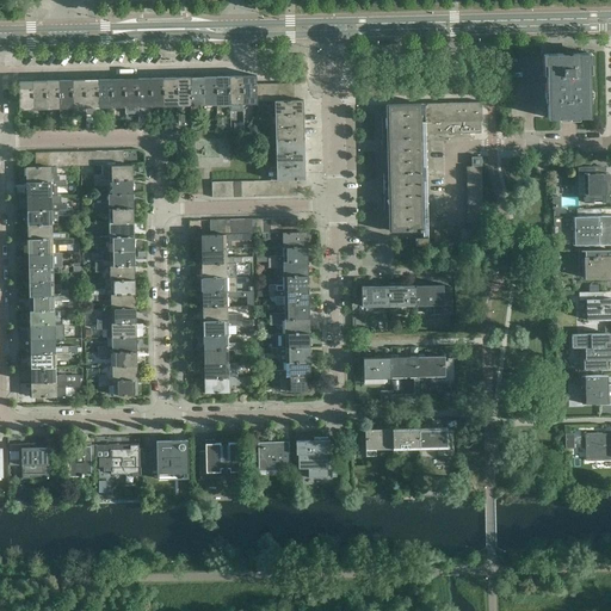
[(590,117),(588,63),(591,63),(591,53),(572,54),(572,55),(562,55),(562,54),(543,54),(543,65),(545,65),(547,118),(590,117)]
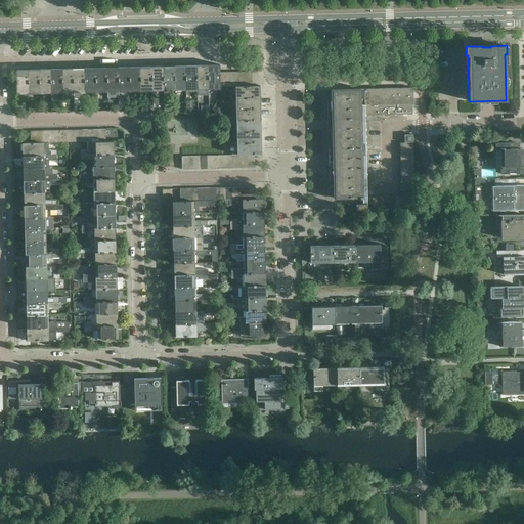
[(209,89),(208,87),(208,64),(197,66),(198,90),(209,89)]
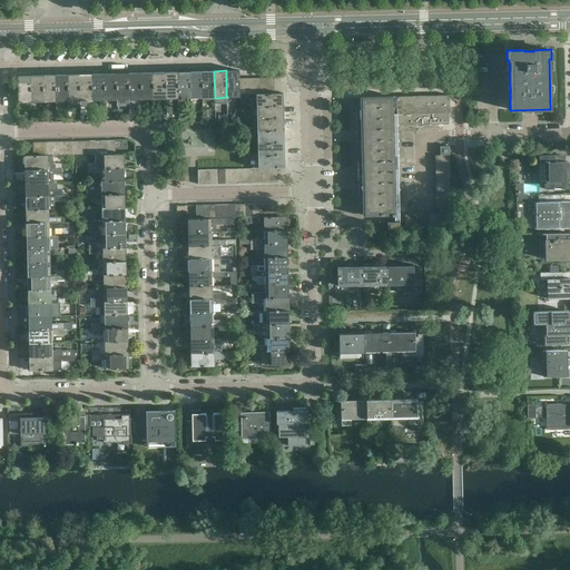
[(239,95),(239,79),(238,70),(226,70),(226,95),(239,95)]
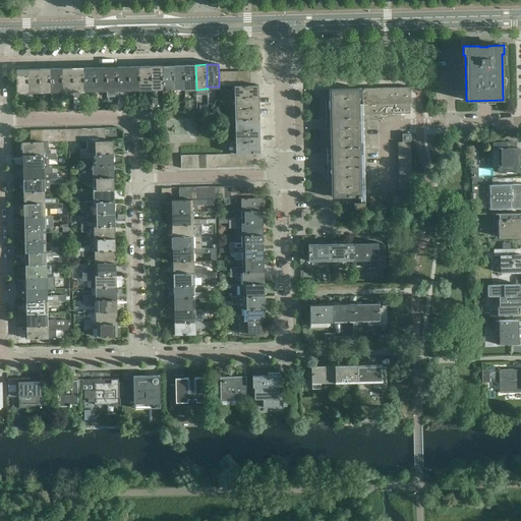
[(173,88),(173,65),(162,66),(162,88),(173,88)]
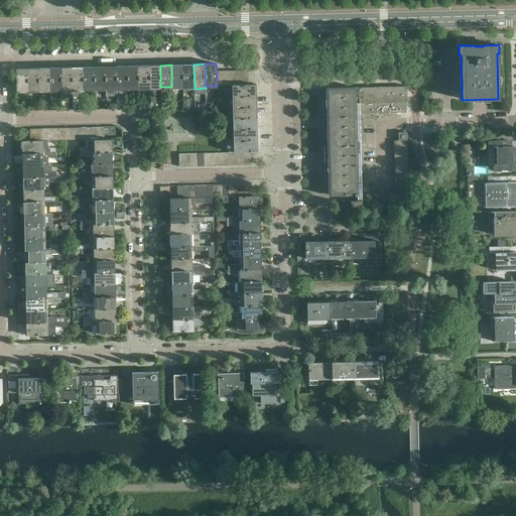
[(182,87),(182,65),(171,65),(171,87),(182,87)]
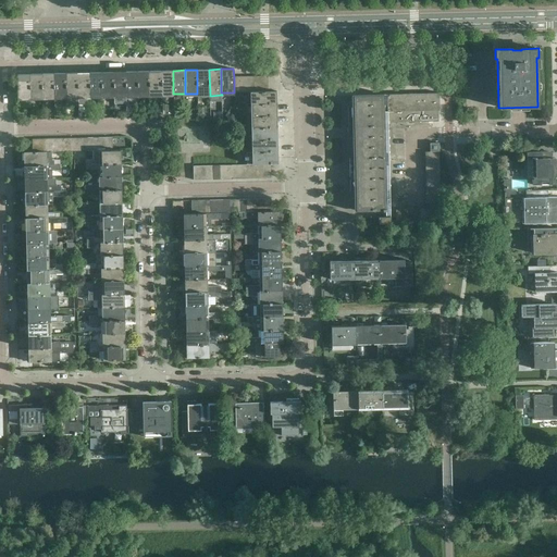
[(210,96),(209,70),(197,70),(197,94),(198,96),(210,96)]
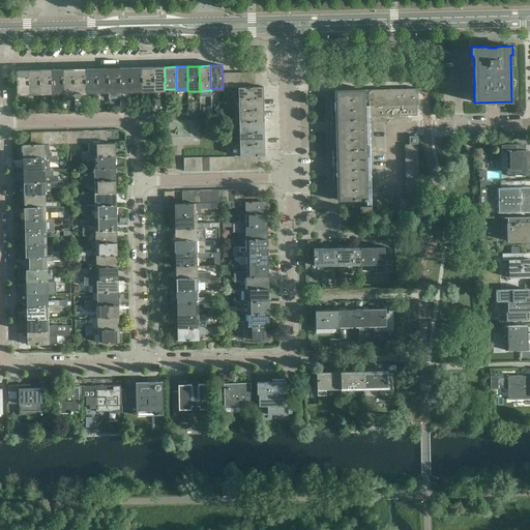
[(130,90),(130,67),(119,68),(119,90),(130,90)]
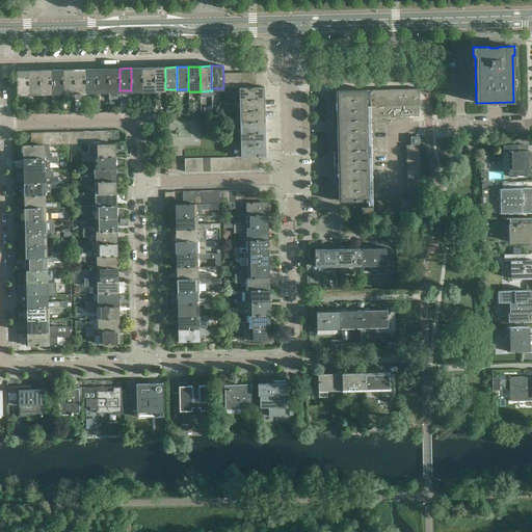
[(142,90),(142,68),(131,68),(131,90),(142,90)]
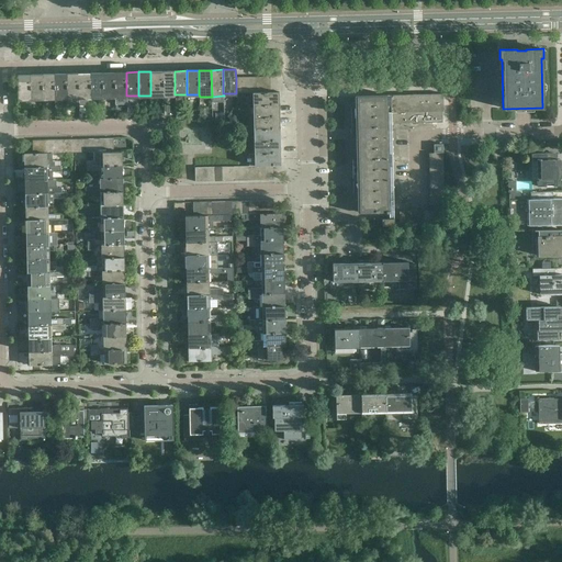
[(164,98),(163,71),(150,71),(150,96),(152,98),(164,98)]
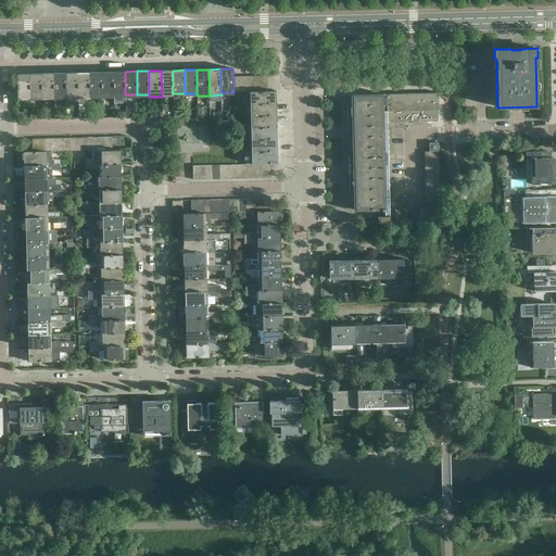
[(174,97),(173,93),(173,71),(161,71),(162,97),(174,97)]
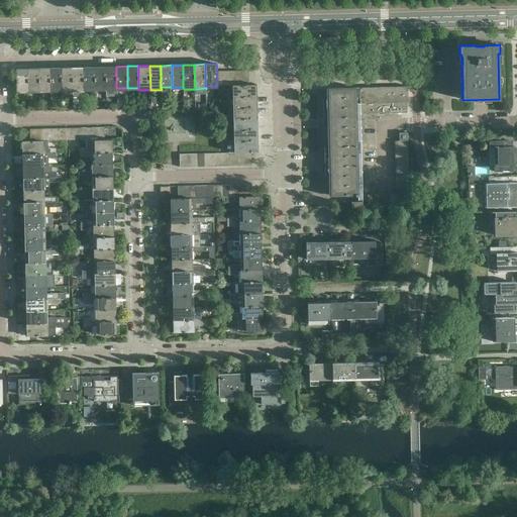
[(83,89),(83,67),(72,68),(72,89),(83,89)]
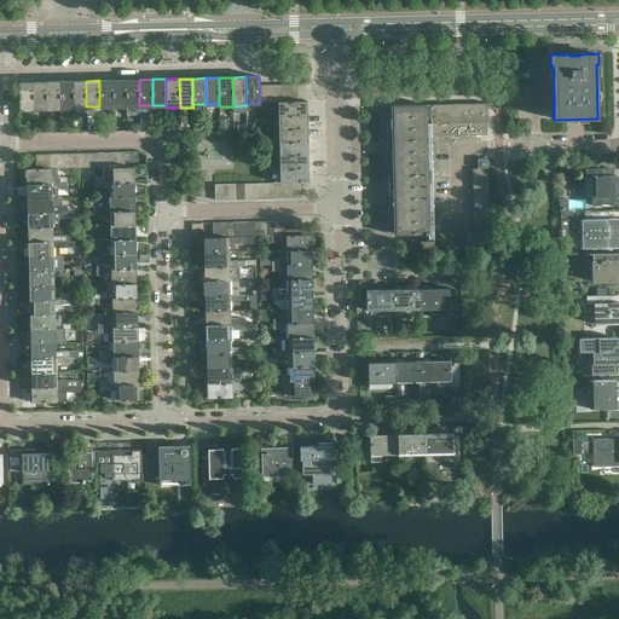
[(113,106),(113,80),(99,80),(99,106),(100,109),(114,109),(113,106)]
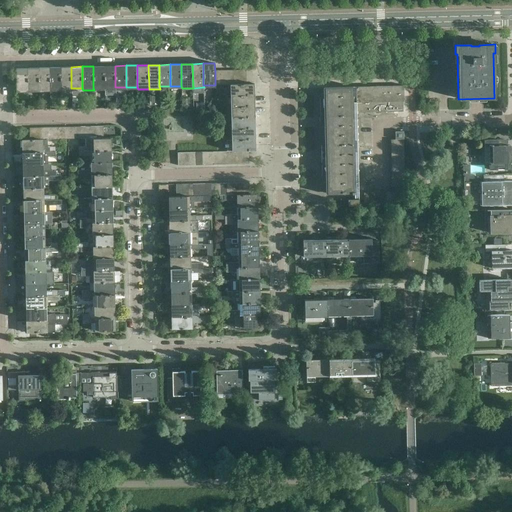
[(104,88),(104,66),(93,66),(93,88),(104,88)]
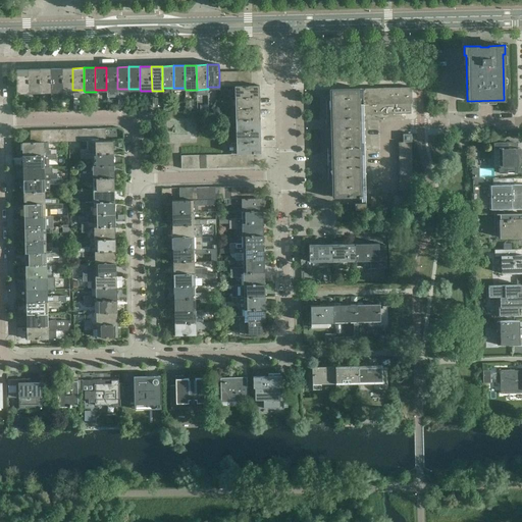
[(117,89),(117,67),(106,67),(106,90),(117,89)]
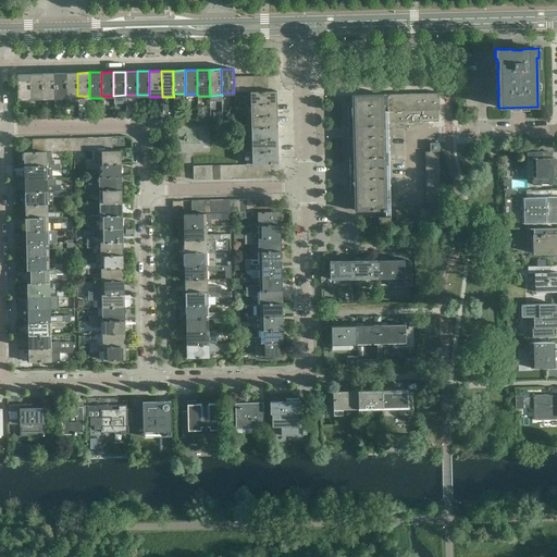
[(53,97),(53,73),(41,74),(41,97),(53,97)]
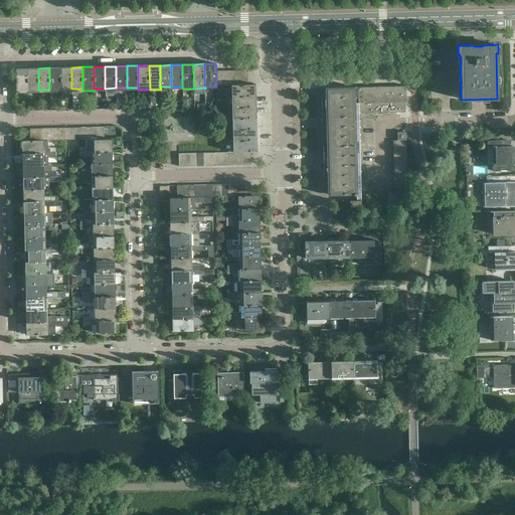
[(61,90),(60,67),(49,67),(49,90),(61,90)]
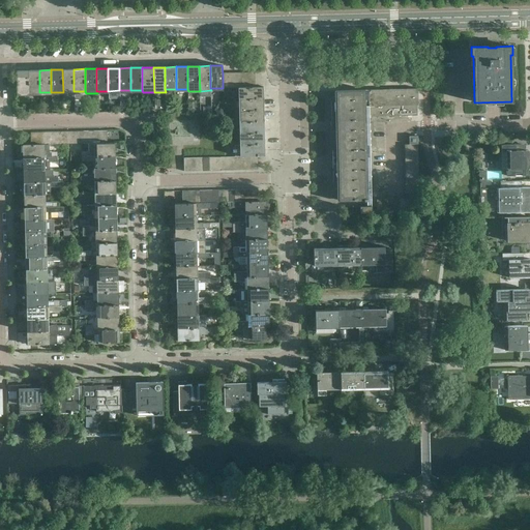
[(74,91),(74,69),(62,69),(63,92),(63,94),(75,94),(74,91)]
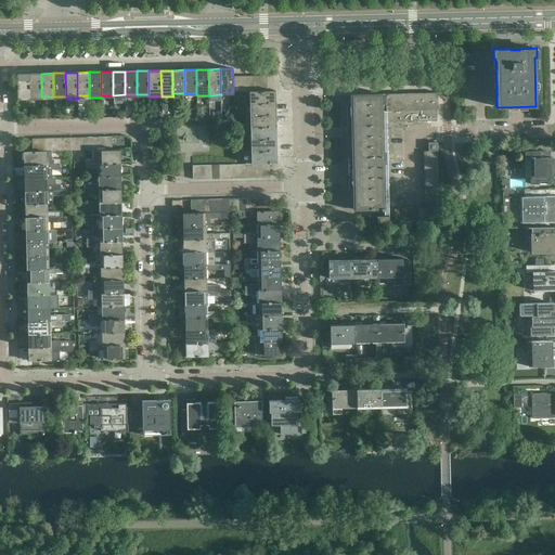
[(30,97),(29,74),(17,74),(17,98),(30,97)]
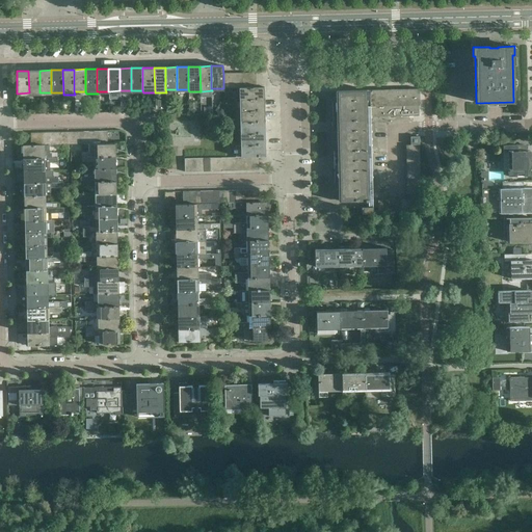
[(40,92),(40,71),(28,71),(29,92),(40,92)]
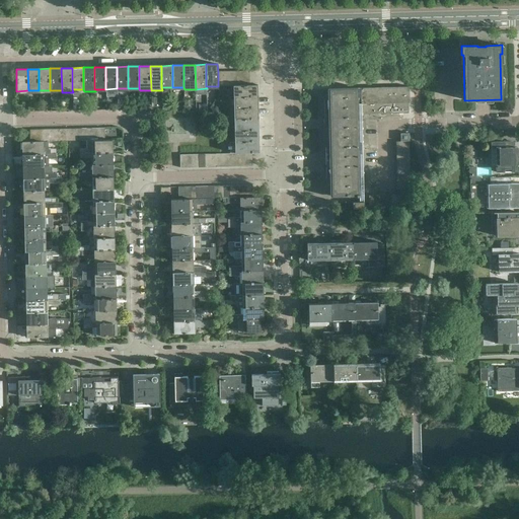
[(249,85),(248,71),(236,71),(236,85),(249,85)]
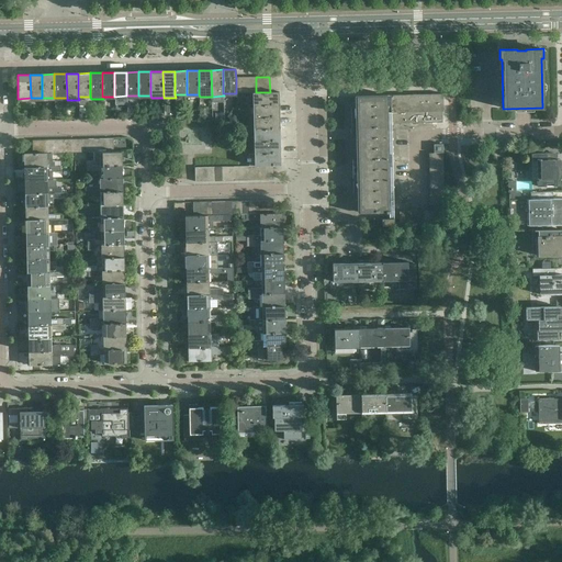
[(279,92),(270,92),(256,92),(255,92),(255,105),(279,104),(279,92)]
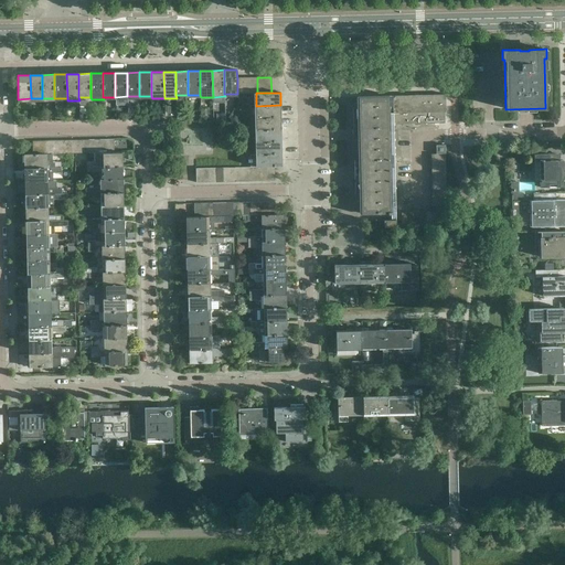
[(411,124),(411,95),(393,96),(394,125),(411,124)]
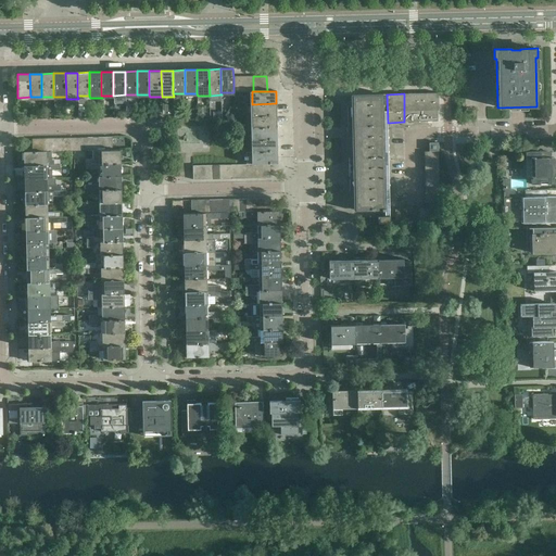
[(420,122),(420,93),(404,93),(404,122),(420,122)]
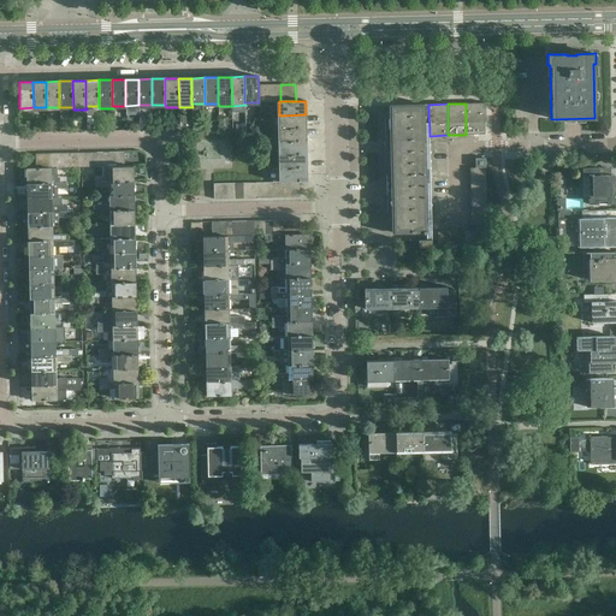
[(486,123),(485,104),(466,104),(466,135),(485,134),(485,123),(486,123)]
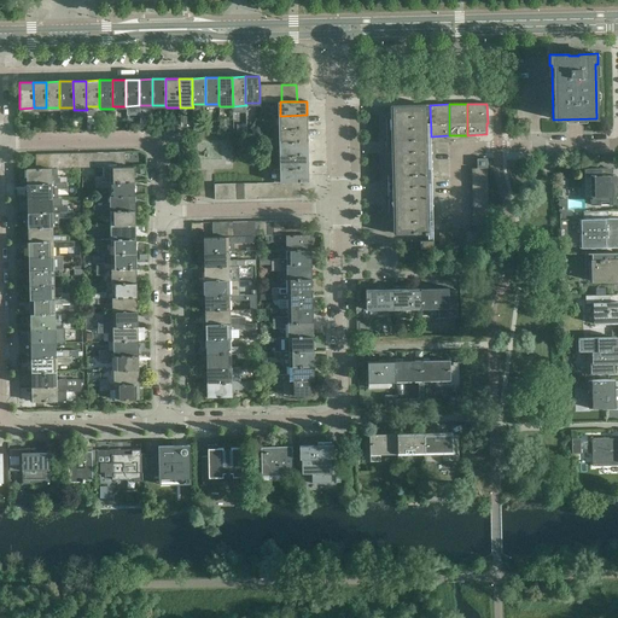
[(433,233),(431,136),(430,105),(394,106),(394,117),(386,118),(386,149),(392,152),(395,153),(396,175),(388,176),(389,207),(389,211),(396,211),(397,234),(433,233)]
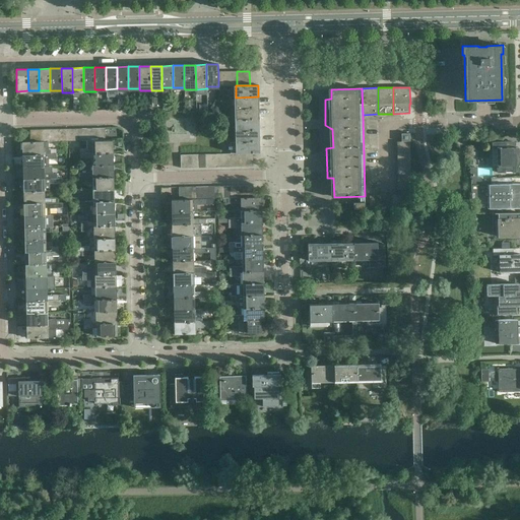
[(258,108),(258,96),(236,98),(237,109),(258,108)]
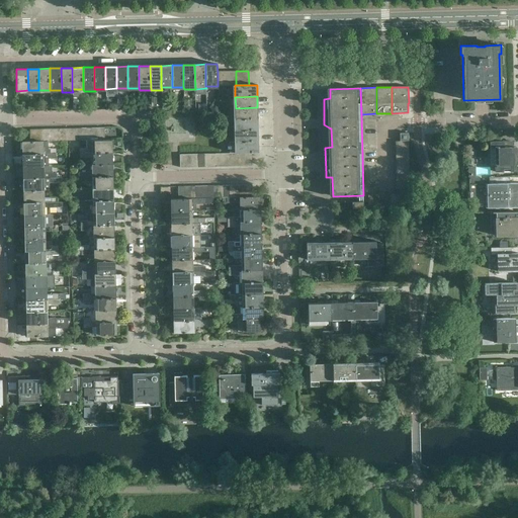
[(258,118),(257,107),(236,108),(234,108),(234,119),(236,119),(258,118)]
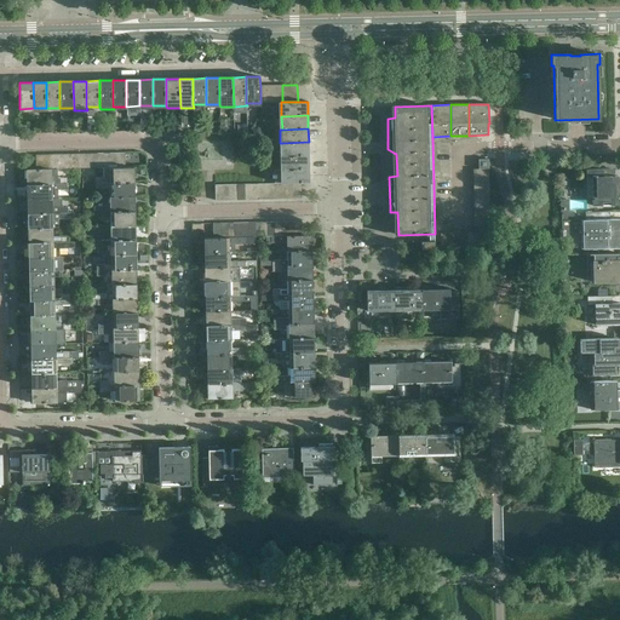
[(309,155),(309,142),(282,143),(282,156),(309,155)]
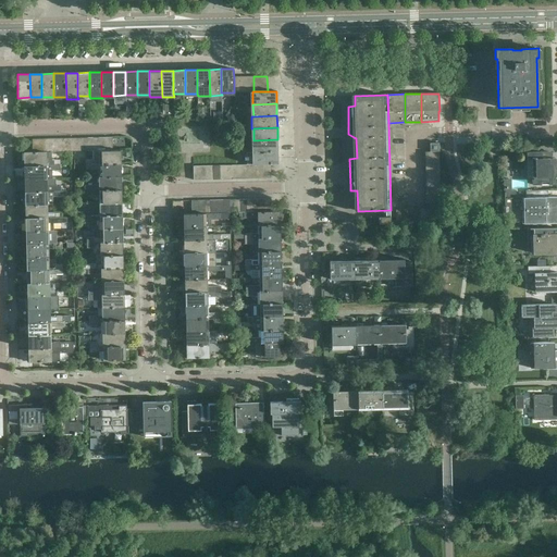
[(277,151),(277,139),(254,140),(255,152),(277,151)]
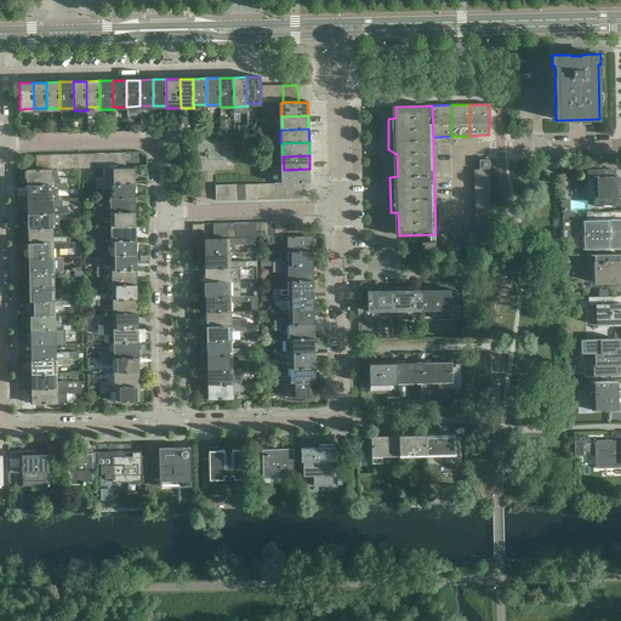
[(489,169),(489,159),(479,160),(479,170),(489,169)]
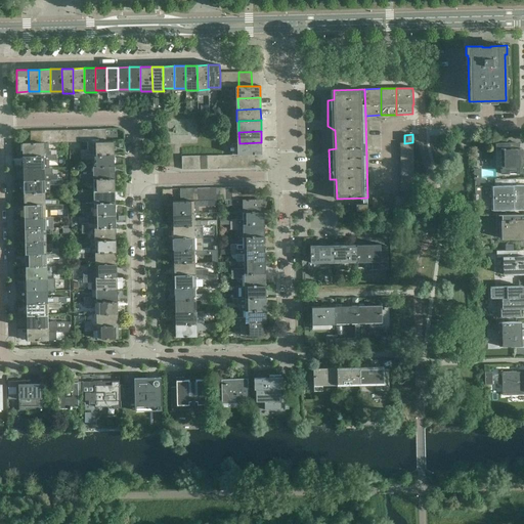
[(114,141),(105,141),(99,141),(93,142),(92,142),(93,153),(88,154),(86,149),(80,149),(80,155),(114,154),(114,141)]
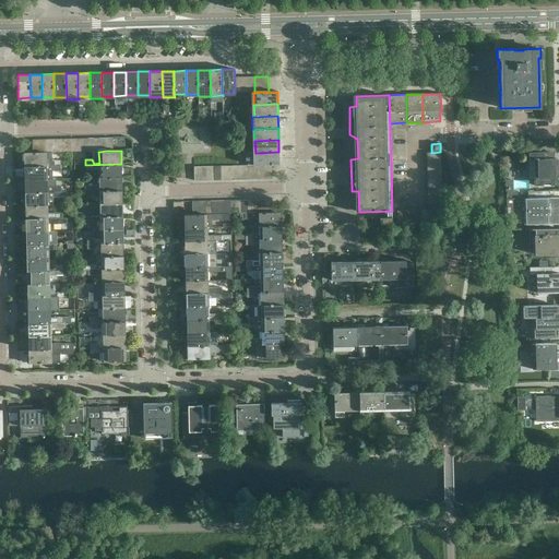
[(280,165),(278,158),(278,152),(256,153),(256,165),(258,165),(264,165),(271,165),(280,165)]
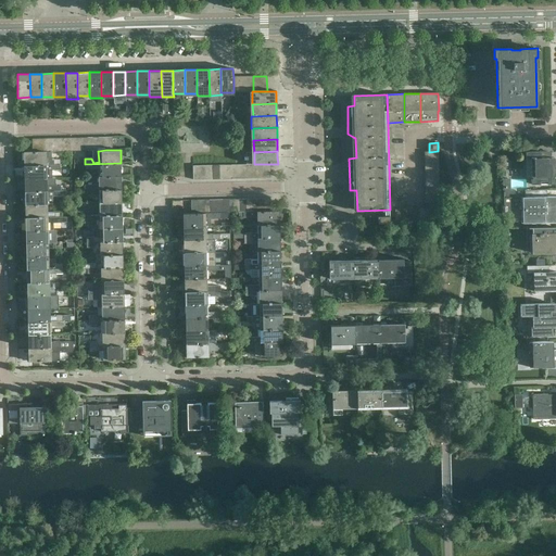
[(39,152),(33,152),(24,152),(24,166),(60,165),(60,160),(46,160),(46,152),(45,152),(39,152)]
